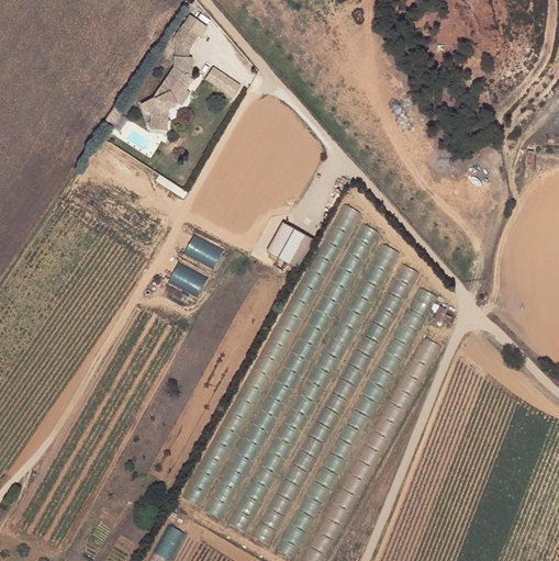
[(152,99),(138,104),(145,116),(149,115),(148,132),(151,133),(159,133),(168,133),(169,114),(192,81),(194,49),(210,29),(190,14),(174,40),(172,67),(152,99)]
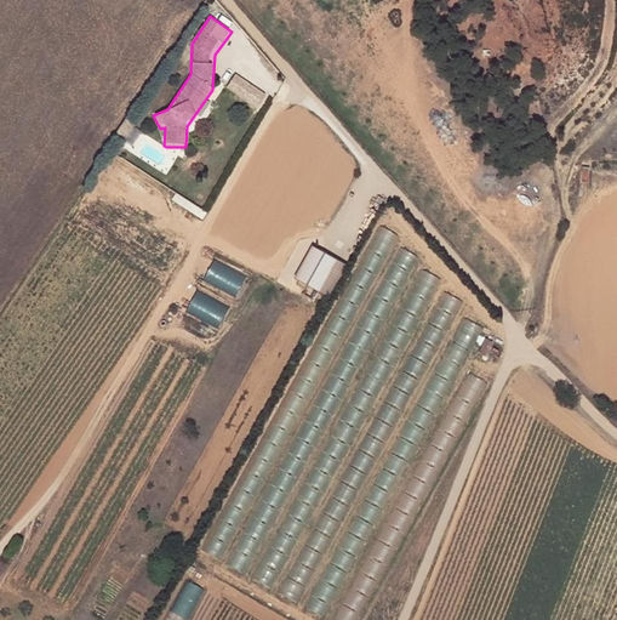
[(234,74),(224,89),(256,109),(266,95),(234,74)]
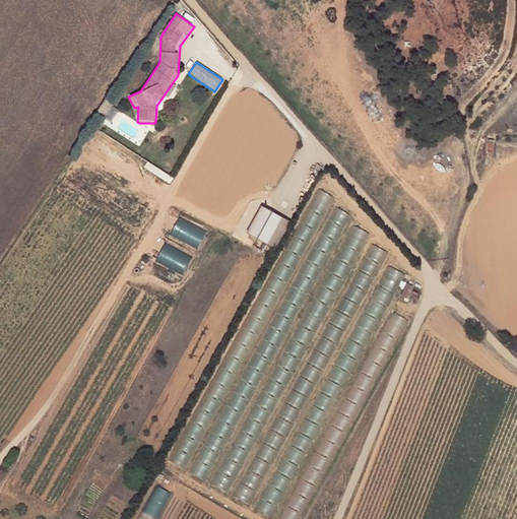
[(289,282),(327,193),(314,188),(285,253),(286,253),(276,276),(289,282)]
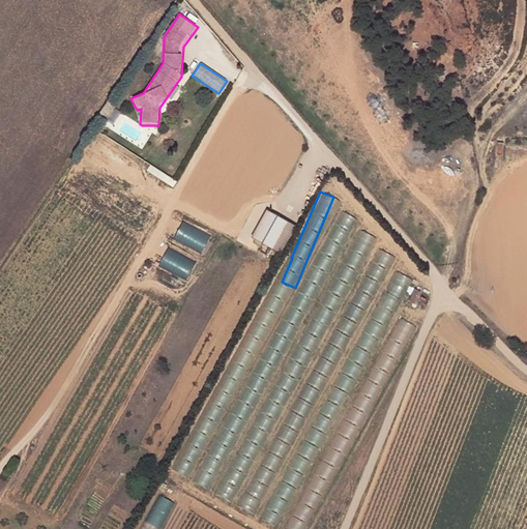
[(267,209),(251,237),(280,254),(296,227),(267,209)]
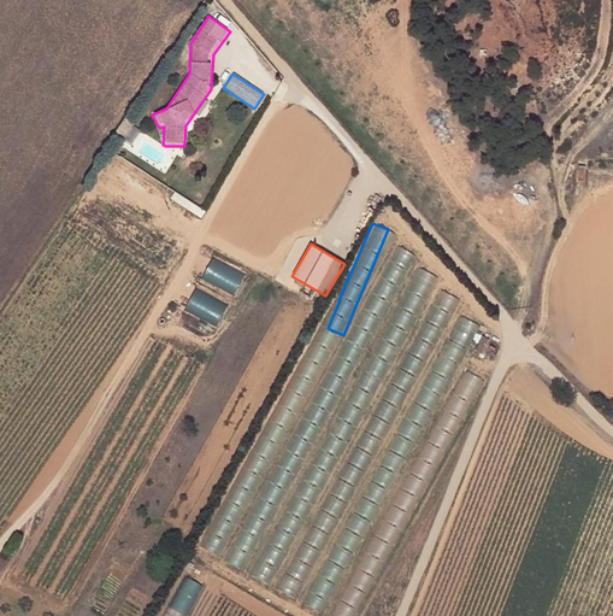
[(395,294),(411,252),(396,247),(369,321),(366,320),(364,326),(373,329),(387,292),(395,294)]
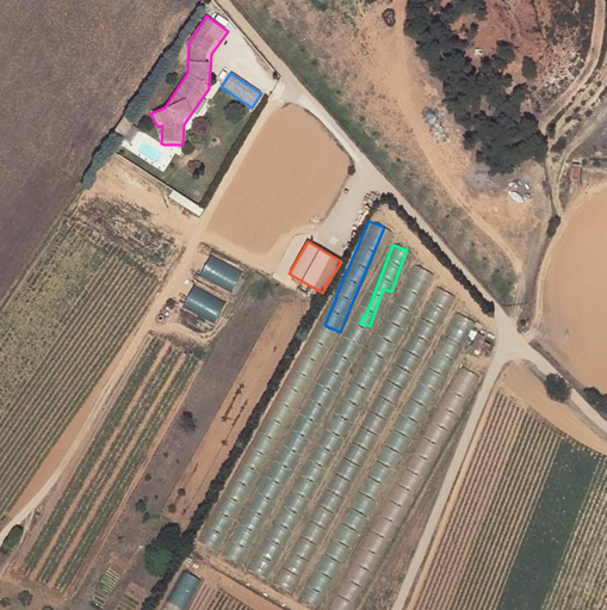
[(209,256),(200,273),(228,287),(237,269),(209,256)]
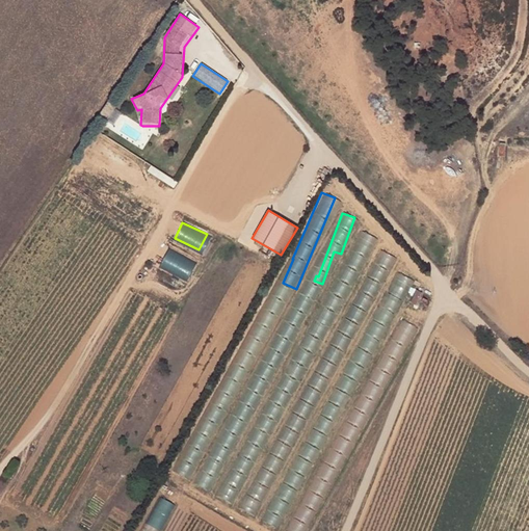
[(344,264),(358,271),(376,239),(363,231),(344,264)]
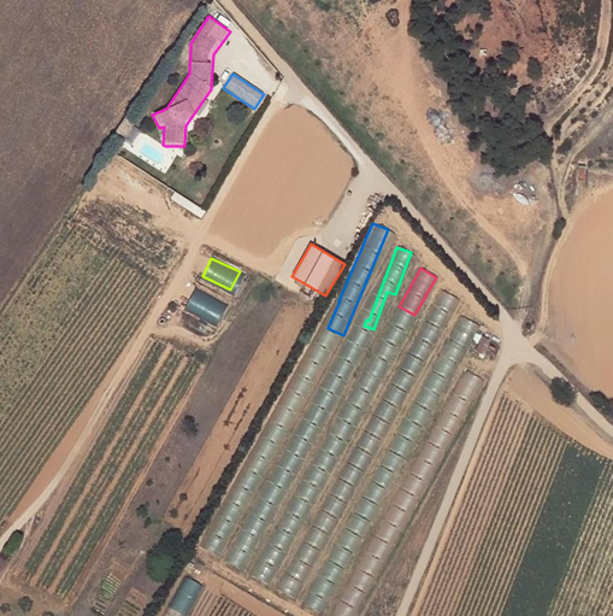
[(465,373),(459,394),(472,398),(477,376),(465,373)]
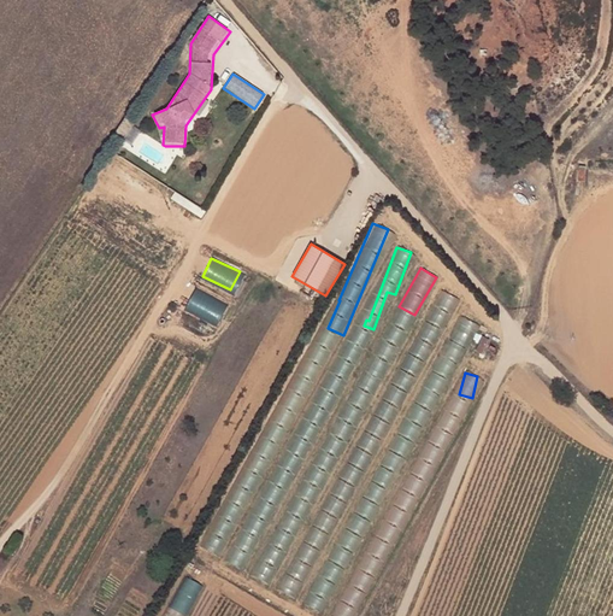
[(217,512),(199,545),(216,555),(237,515),(225,508),(222,515),(217,512)]
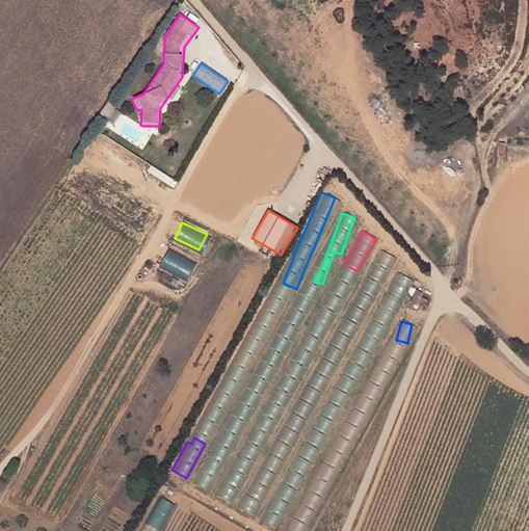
[(218,496),(232,501),(240,475),(227,470),(218,496)]
